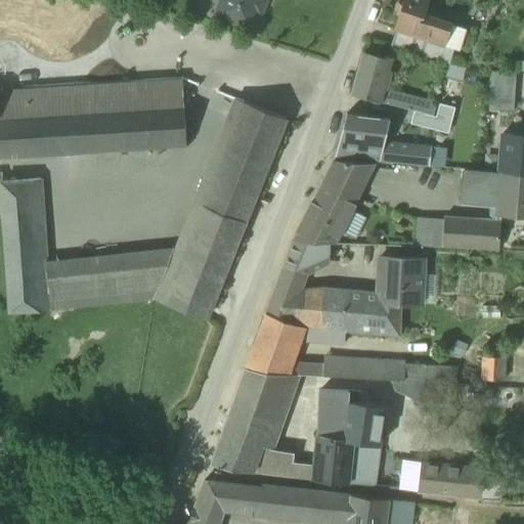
[(221,0),(216,16),(251,29),(261,0),(221,0)]
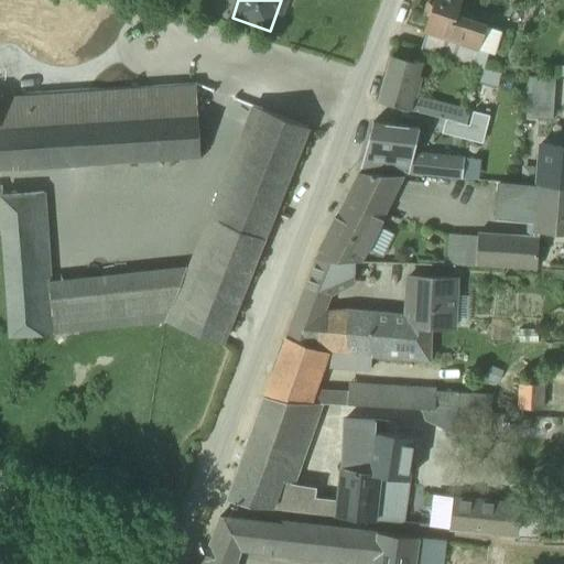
[(429,31),(451,39),(456,21),(459,13),(463,0),(435,0),(430,17),(433,18),(429,31)]
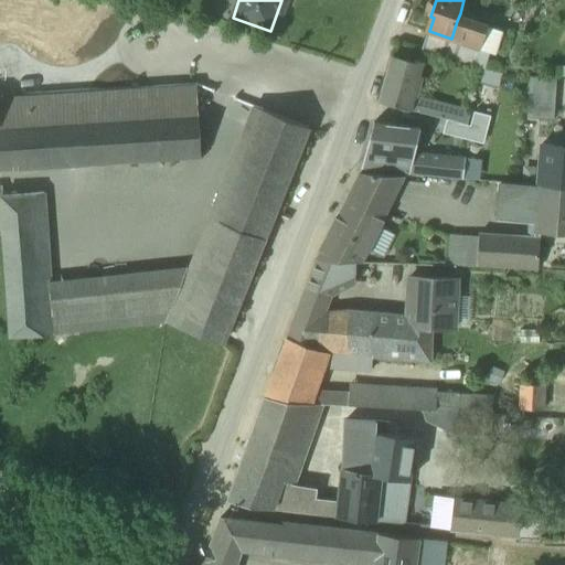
[(461,42),(481,49),(489,25),(469,19),(467,24),(457,21),(451,39),(461,42)]
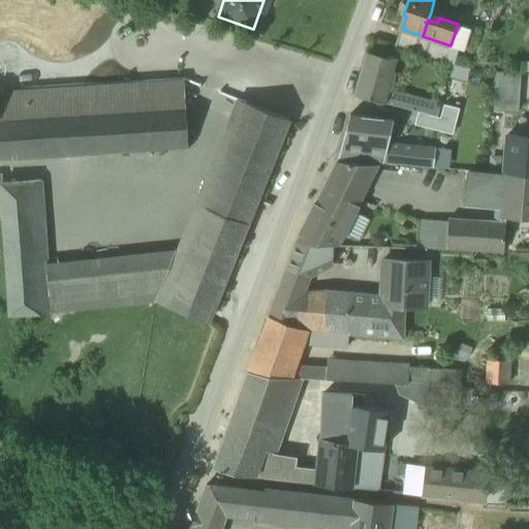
[(472,29),(458,24),(450,45),(459,48),(466,51),(472,29)]
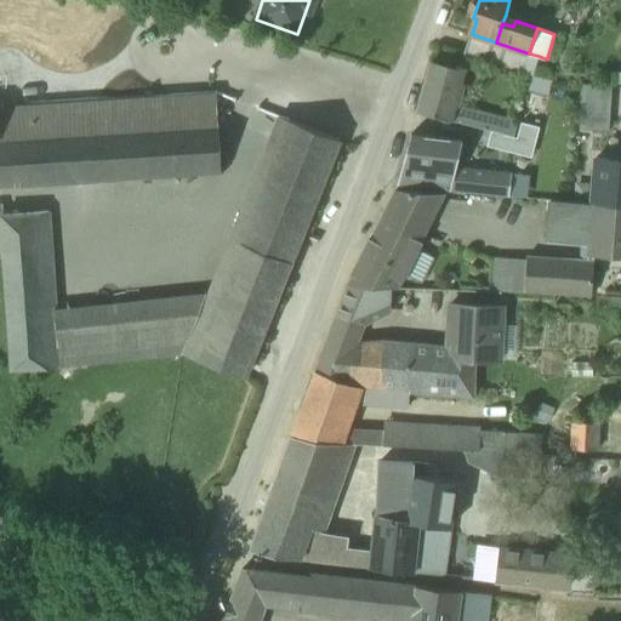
[(500,68),(507,46),(496,43),(472,34),(465,56),(500,68)]
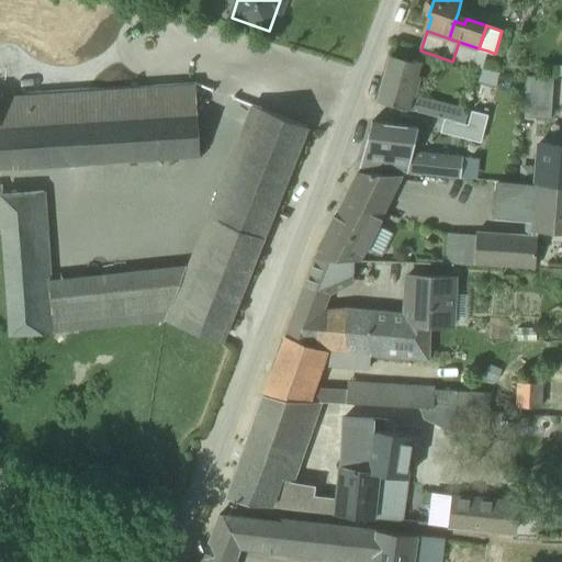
[(479,48),(459,42),(452,62),(481,70),(487,51),(479,48)]
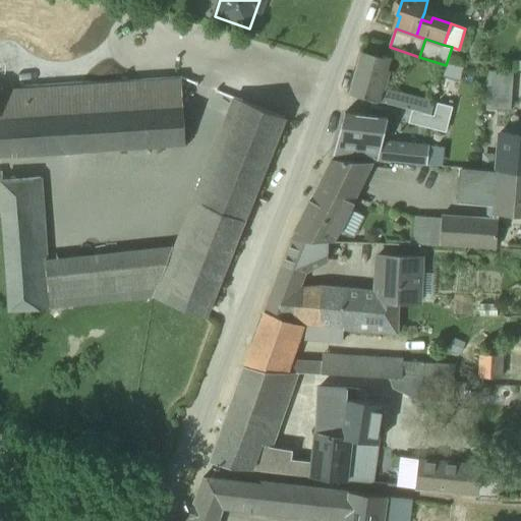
[(351,95),(378,102),(381,89),(389,60),(362,53),(351,95)]
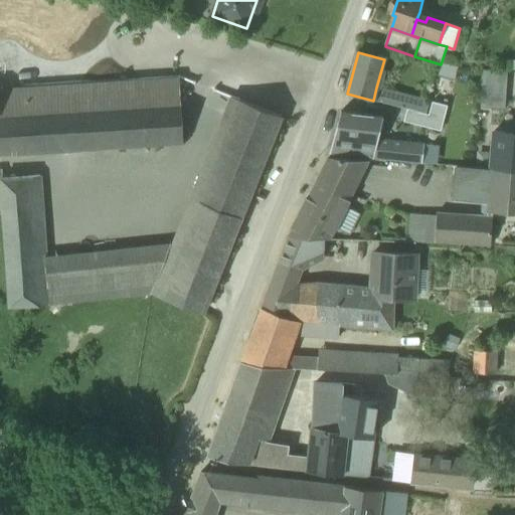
[(514,60),(504,59),(503,70),(514,70),(514,60)]
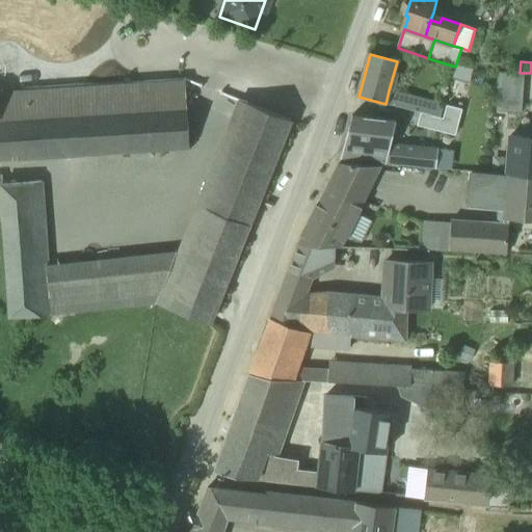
[(473,72),(455,67),(451,80),(469,85),(473,72)]
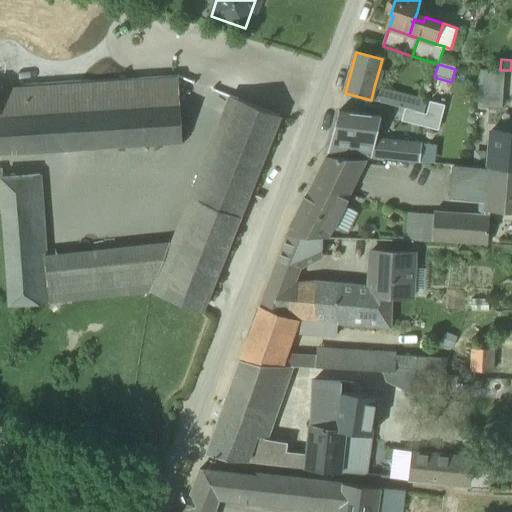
[(504,71),(479,70),(478,108),(503,109),(504,71)]
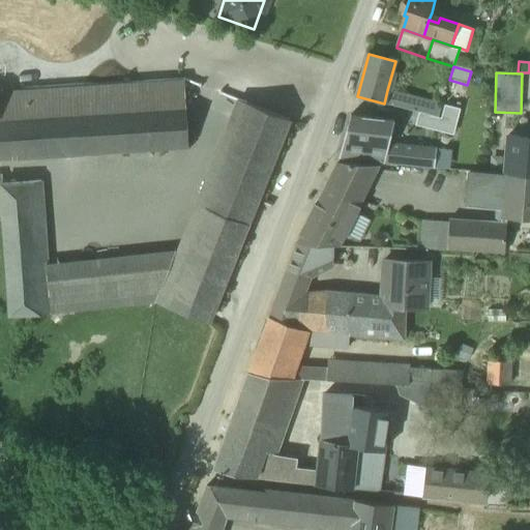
[(184,79),(0,90),(0,119),(186,108),(184,79)]
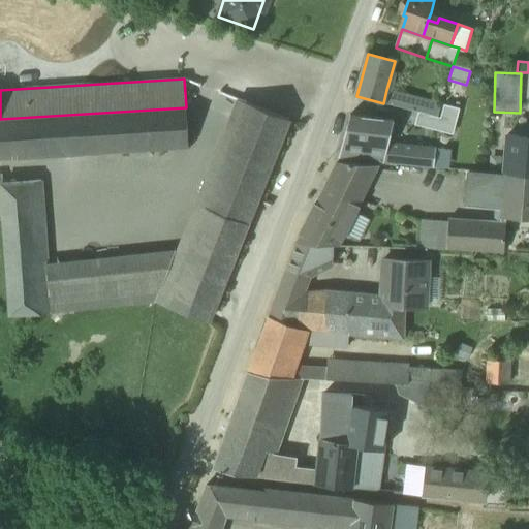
[(383,103),(411,111),(415,98),(386,90),(383,103)]
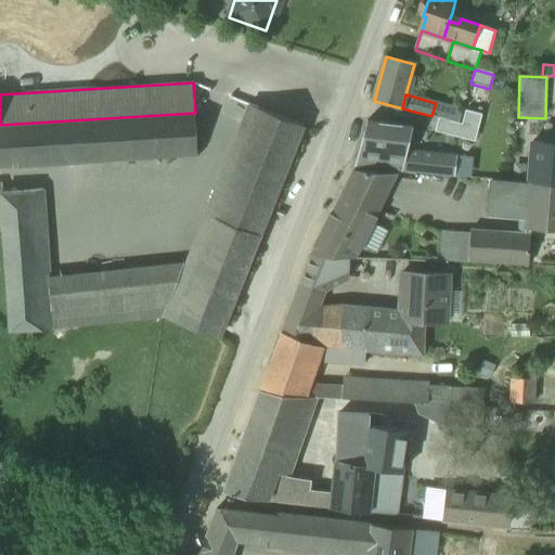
[(463,111),(436,103),(431,116),(439,118),(460,124),(463,111)]
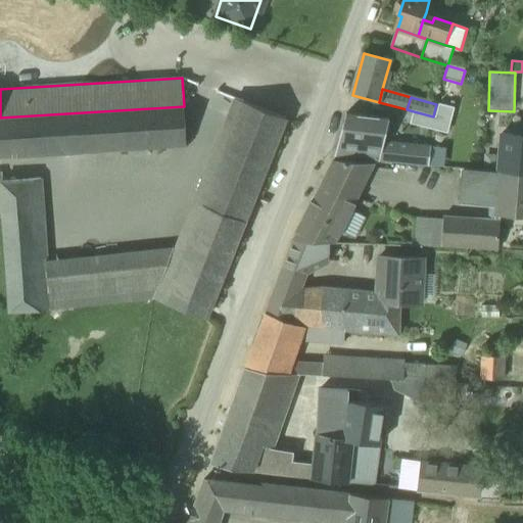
[(152,298),(163,302),(243,102),(235,98),(176,248),(46,263),(49,304),(152,298)]
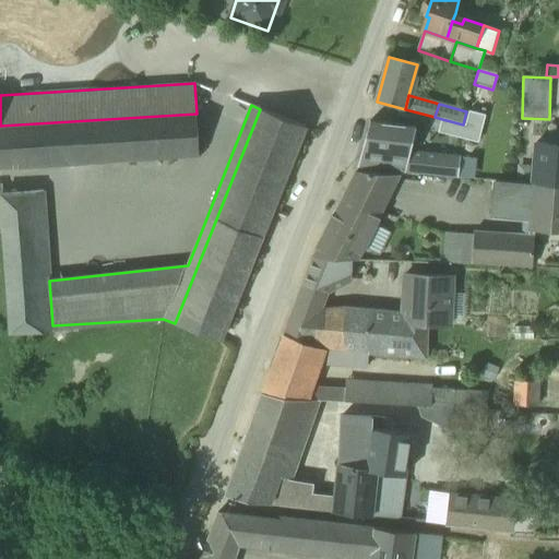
[(175,323),(221,341),(306,128),(260,109),(175,323)]
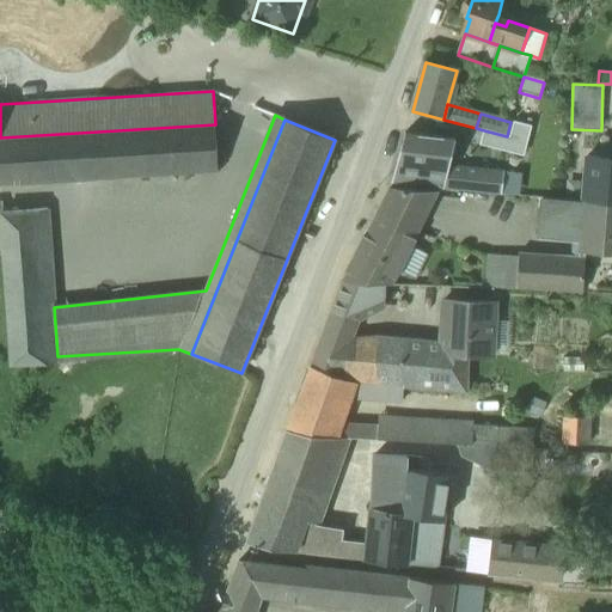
[(514,122),(509,138),(506,152),(524,157),(532,127),(514,122)]
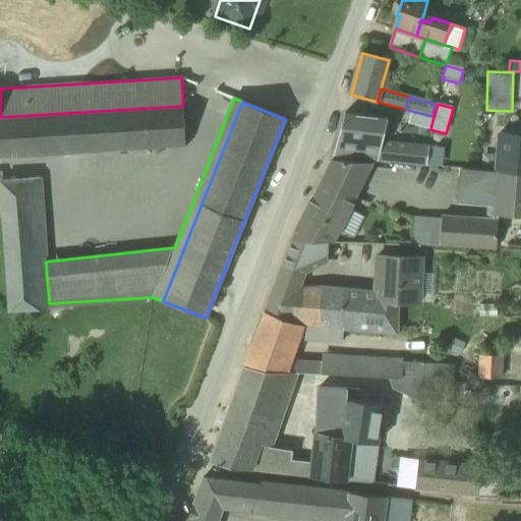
[(183,106),(0,117),(0,158),(186,146),(183,106)]
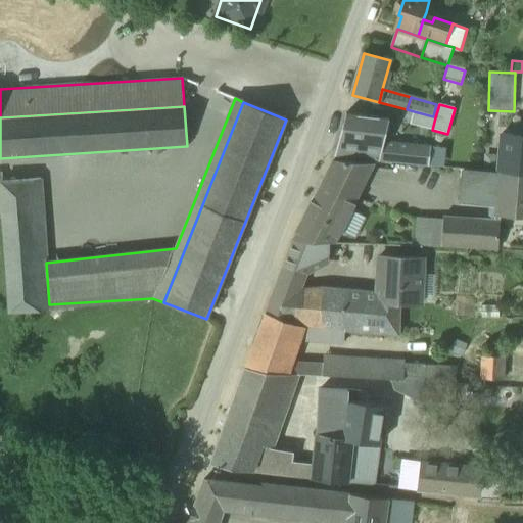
[(410,124),(432,130),(435,117),(433,116),(414,111),(410,124)]
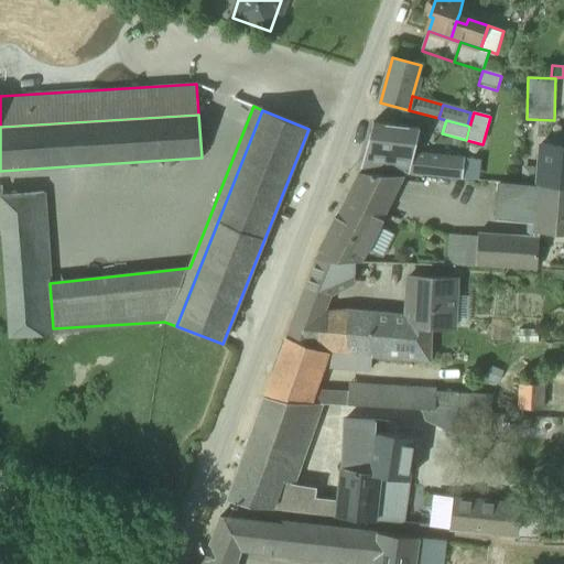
[(360,170),(410,174),(414,153),(420,128),(373,123),(360,170)]
